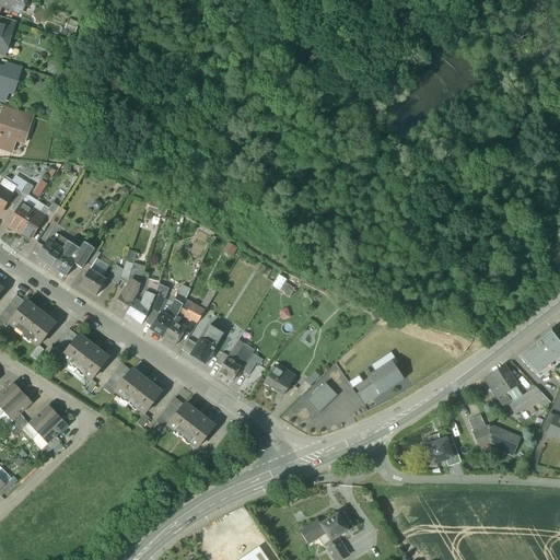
[(0,0),(0,6),(21,14),(23,8),(25,9),(27,8),(30,4),(27,1),(26,0),(0,0)]
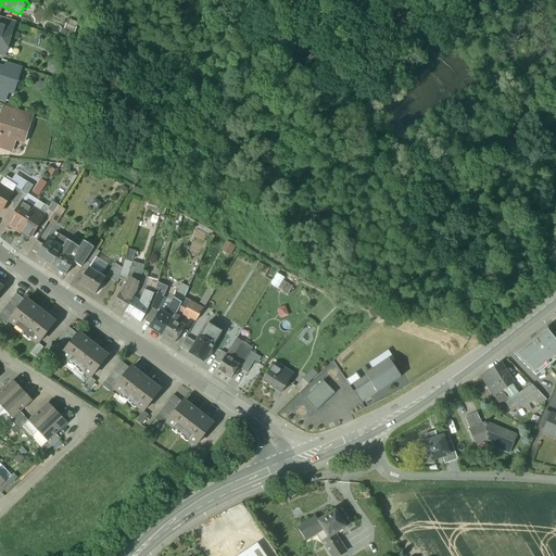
[(16,22),(0,16),(0,25),(11,28),(11,29),(14,30),(16,22)]
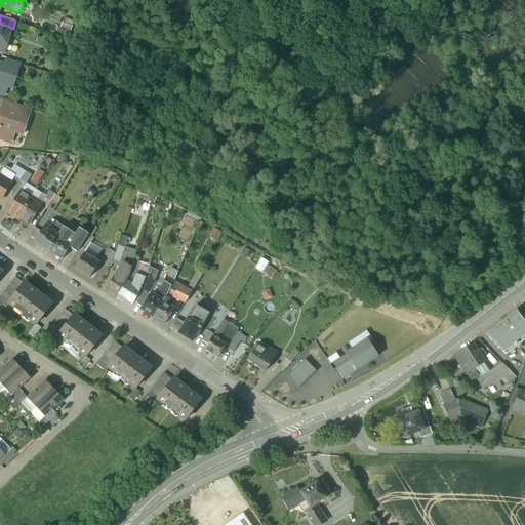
[(0,24),(0,50),(3,51),(10,28),(10,27),(0,24)]
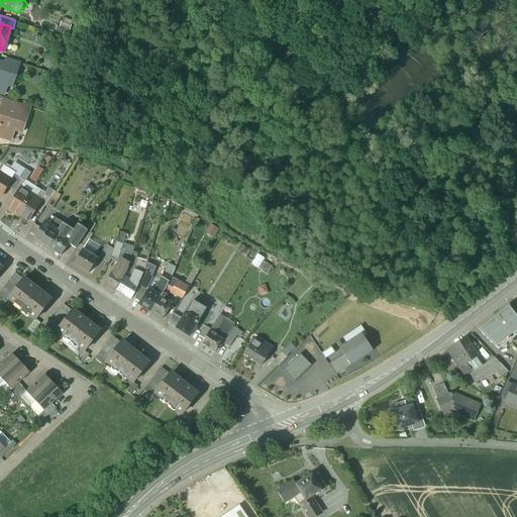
[(18,63),(7,60),(5,65),(17,69),(18,63)]
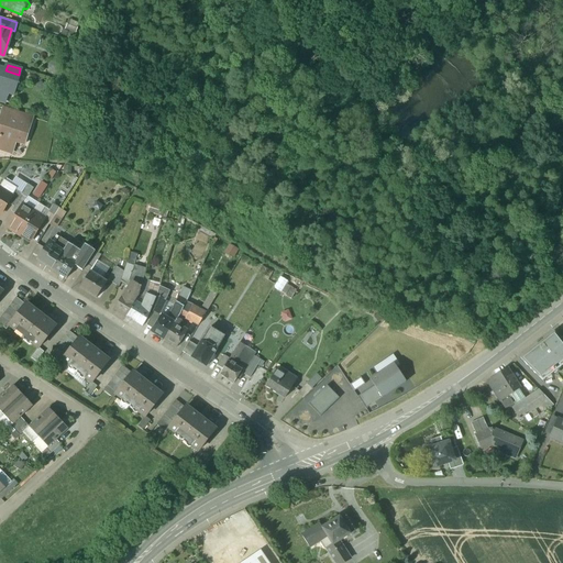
[(6,70),(0,68),(0,98),(3,89),(13,91),(19,75),(6,70)]
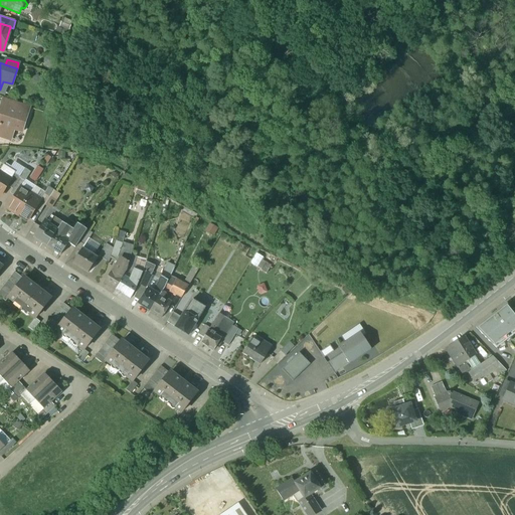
[(16,104),(4,100),(3,106),(14,109),(16,104)]
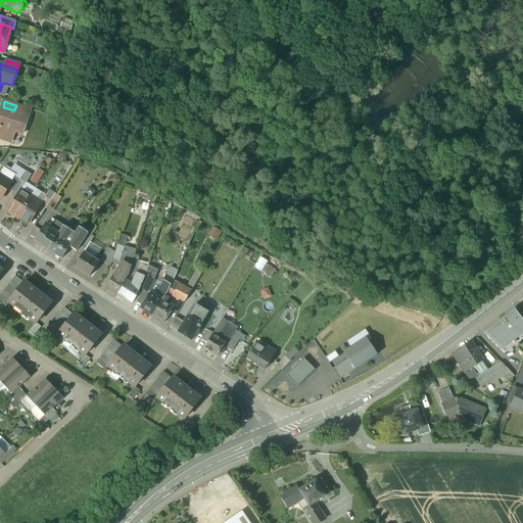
[(30,109),(16,105),(14,110),(28,114),(30,109)]
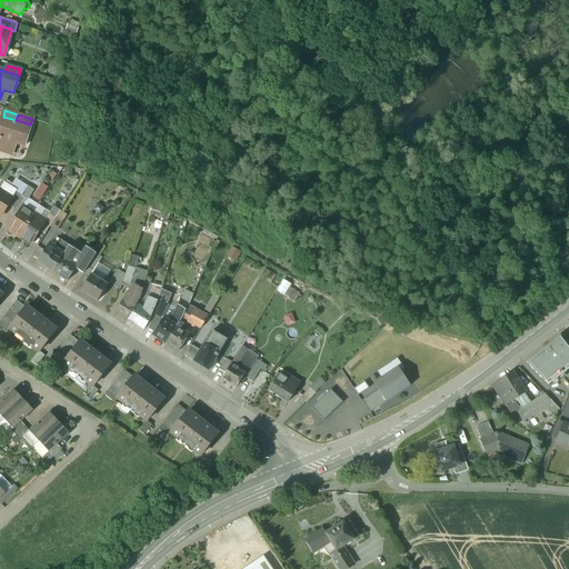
[(3,117),(0,125),(0,149),(11,153),(16,142),(23,145),(30,125),(16,120),(3,117)]
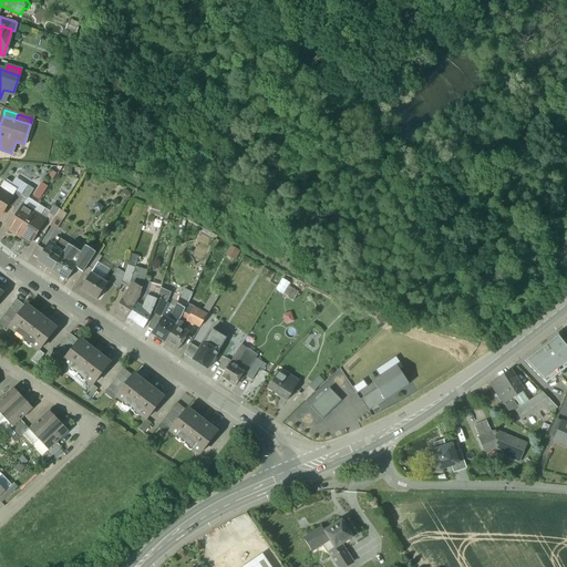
[(0,186),(0,189),(12,197),(17,192),(18,191),(3,182),(0,186)]
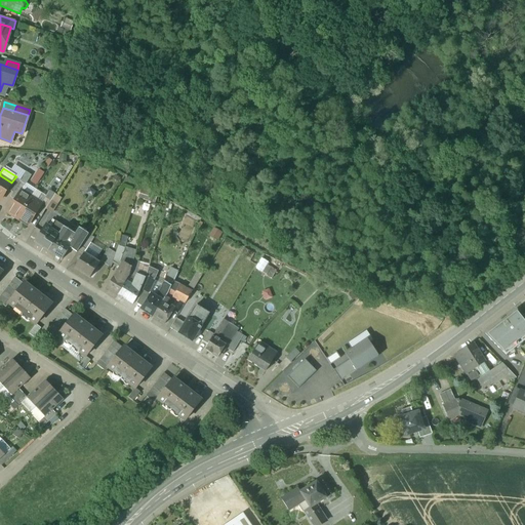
[(23,168),(16,176),(27,185),(33,176),(23,168)]
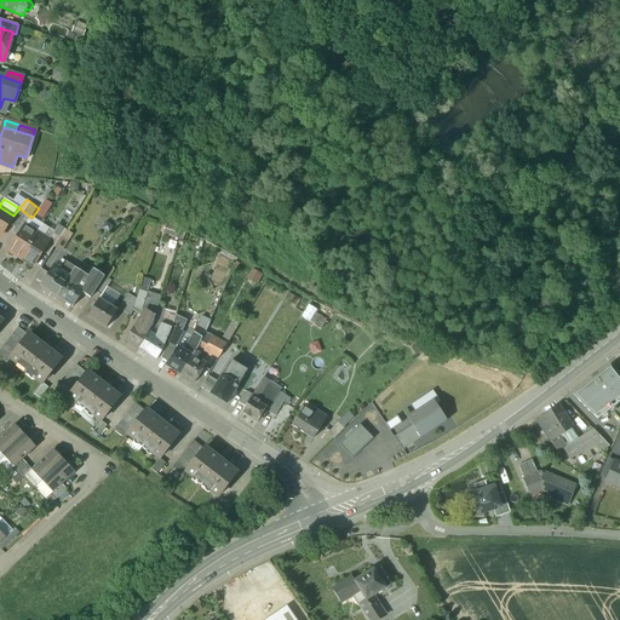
[(13,216),(0,207),(0,235),(1,236),(9,224),(13,216)]
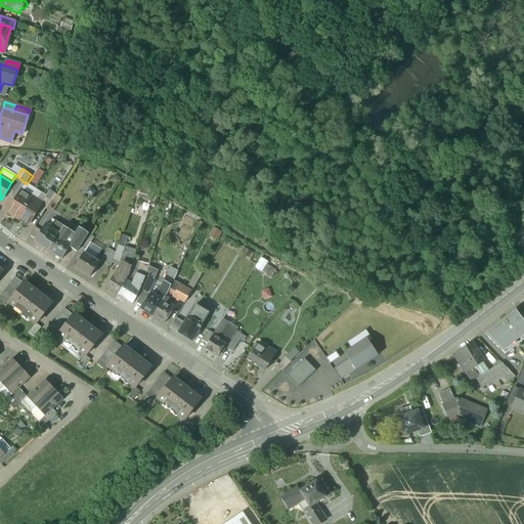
[(20,180),(15,177),(11,182),(7,189),(12,192),(19,181),(20,180)]
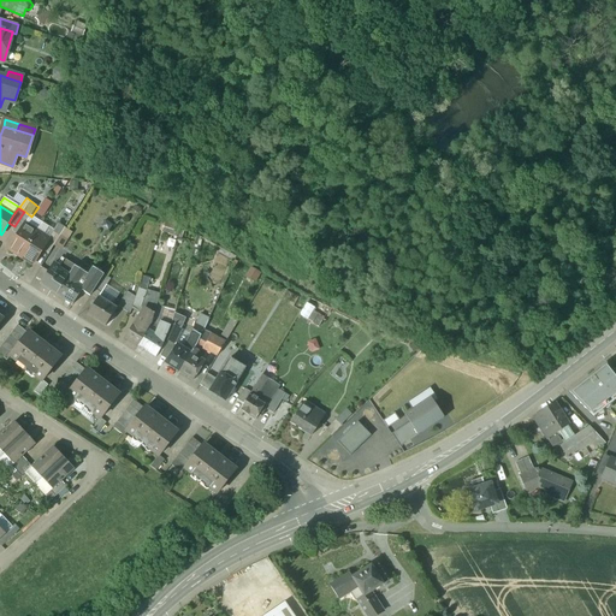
[(15,226),(12,231),(18,235),(24,224),(25,225),(30,217),(23,213),(15,226)]
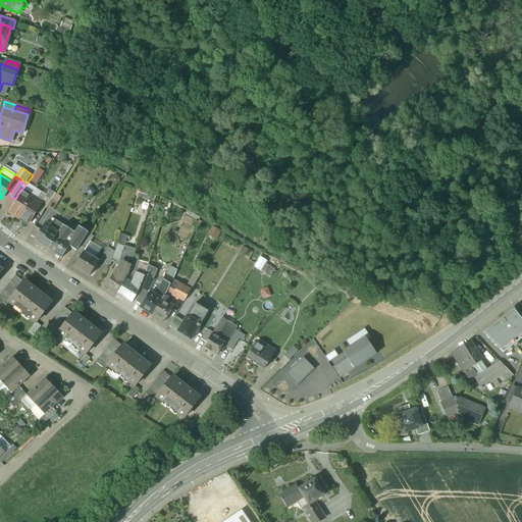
[(21,191),(20,190),(15,199),(8,211),(18,217),(32,197),(21,191)]
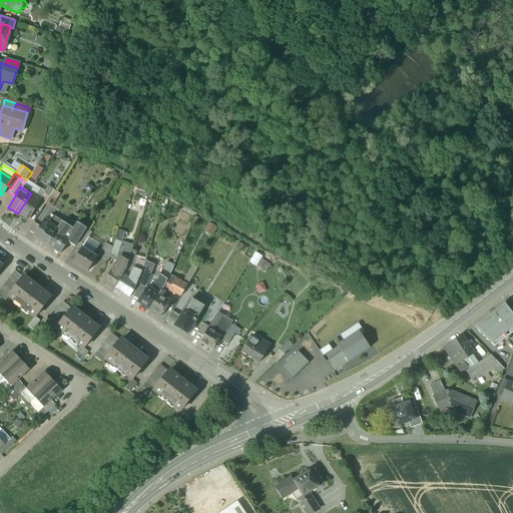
[(48,186),(44,193),(50,196),(54,190),(48,186)]
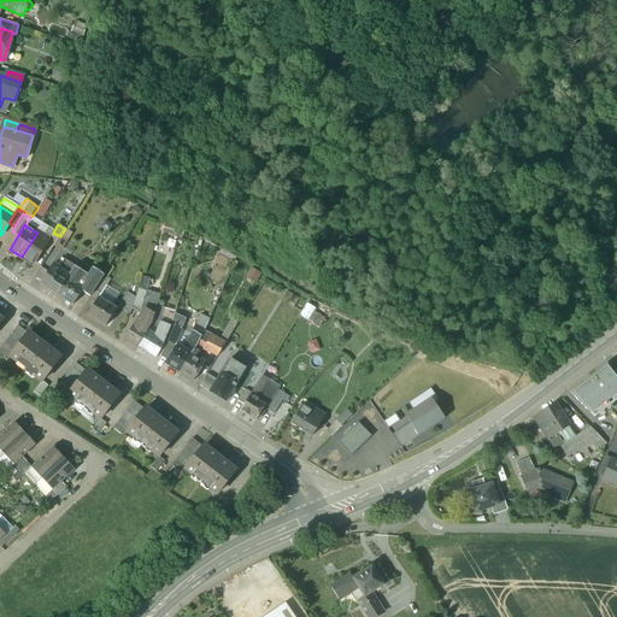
[(178,233),(164,228),(163,234),(177,238),(178,233)]
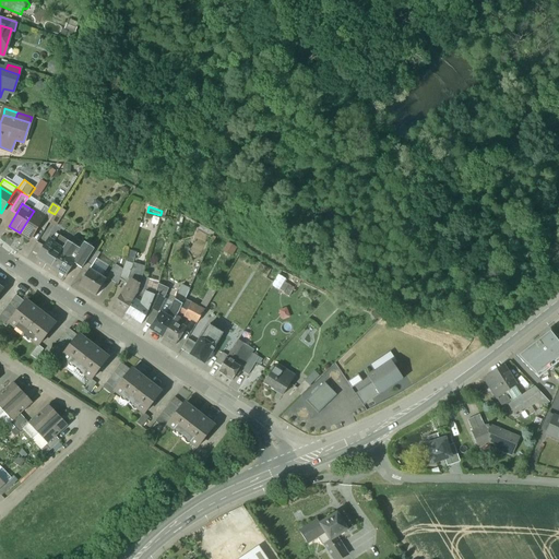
[(44,217),(34,211),(20,233),(31,240),(38,227),(45,217),(44,217)]
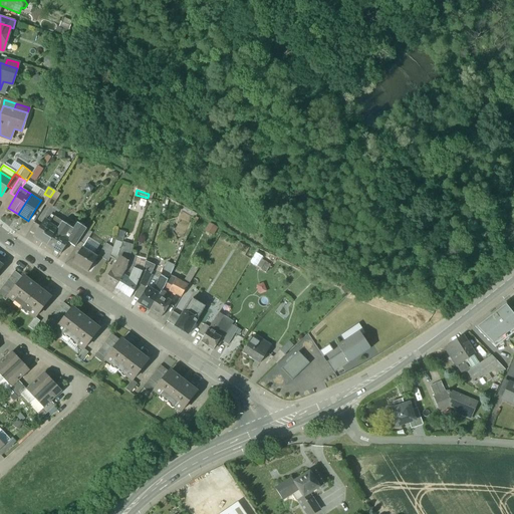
[(44,194),(40,200),(41,200),(35,209),(40,212),(50,197),(44,194)]
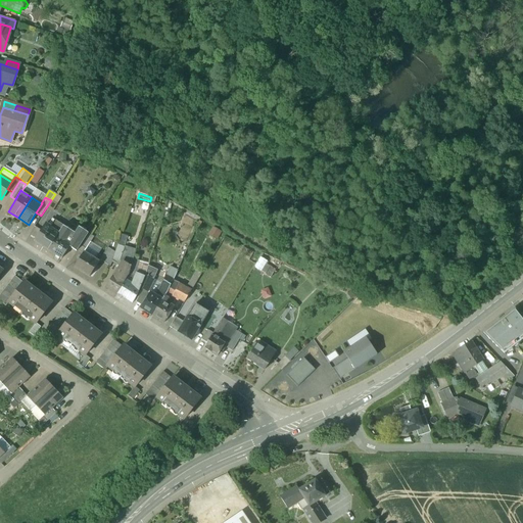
[(67,221),(59,216),(55,222),(63,227),(64,226),(67,221)]
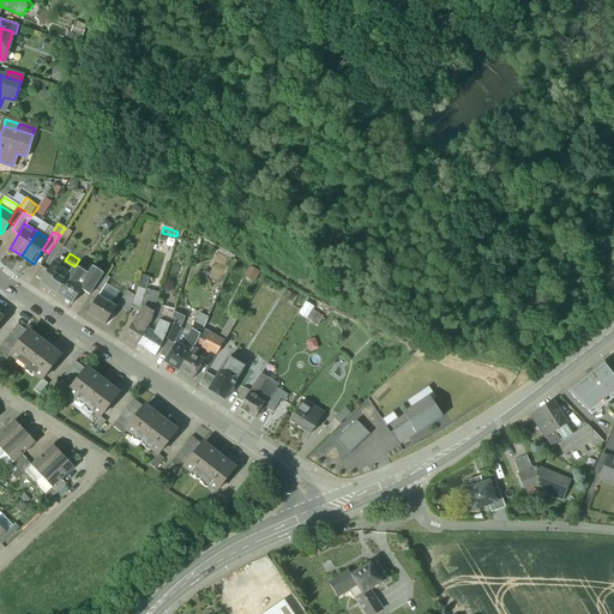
[(65,260),(58,256),(53,264),(59,268),(56,270),(67,277),(74,266),(65,260)]
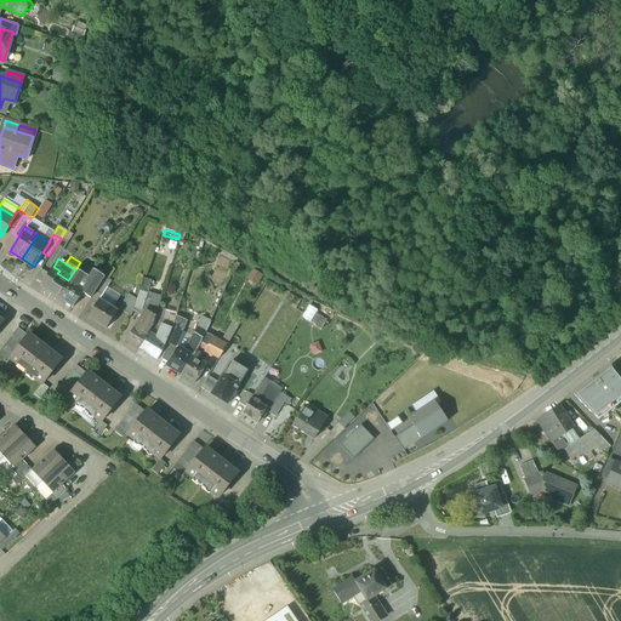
[(46,279),(40,288),(57,298),(68,280),(57,273),(60,271),(53,267),(49,274),(46,279)]
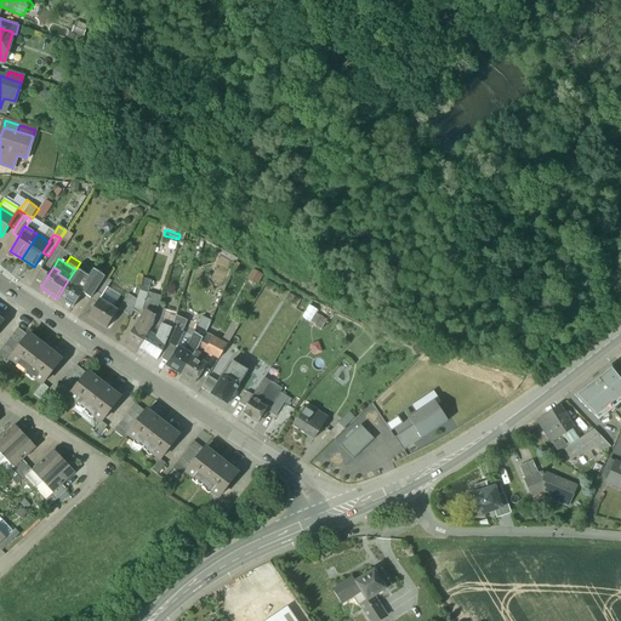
[(87,275),(77,268),(75,269),(83,274),(77,285),(84,290),(81,294),(91,298),(102,281),(106,277),(95,269),(90,278),(87,275)]
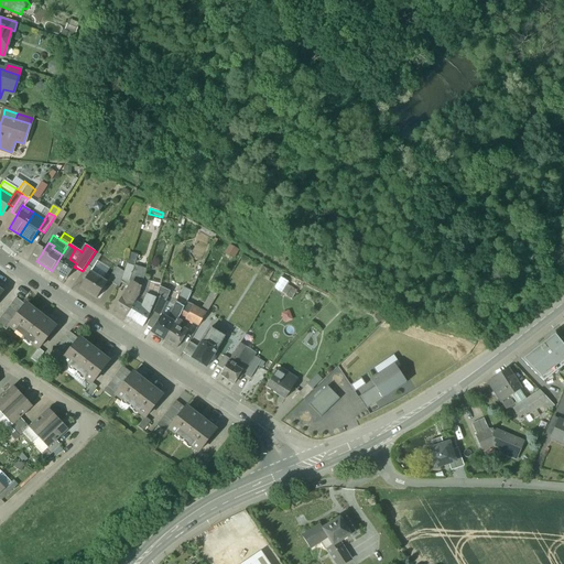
[(75,249),(68,245),(62,255),(69,259),(75,249)]
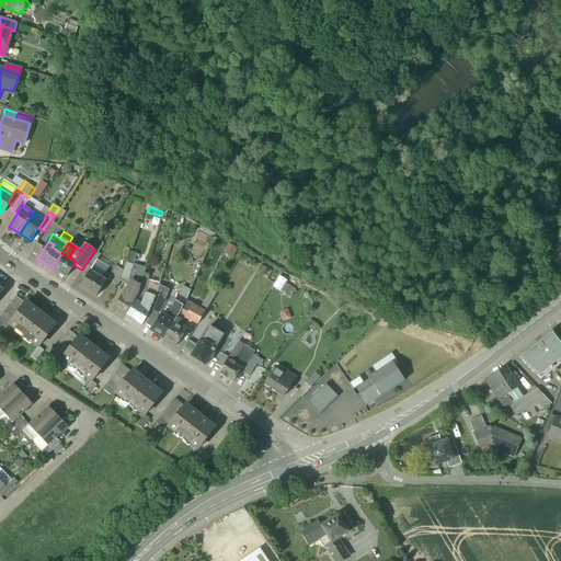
[(69,258),(61,253),(52,270),(66,277),(73,265),(76,262),(69,258)]
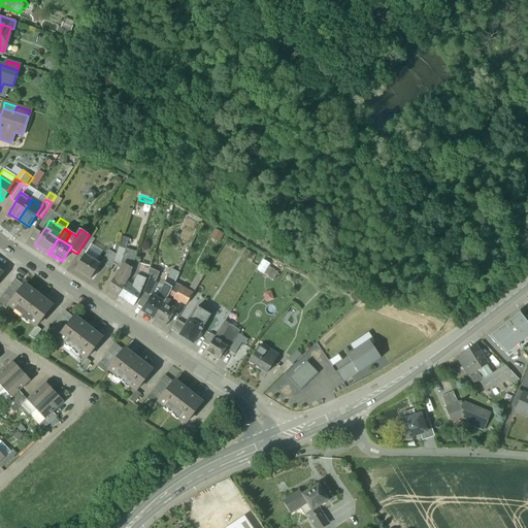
[(93,243),(87,239),(80,250),(87,253),(92,244),(93,243)]
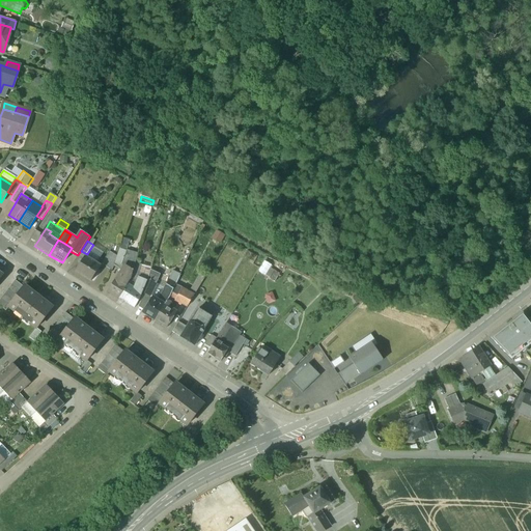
[(103,253),(92,246),(87,254),(85,256),(95,263),(103,253)]
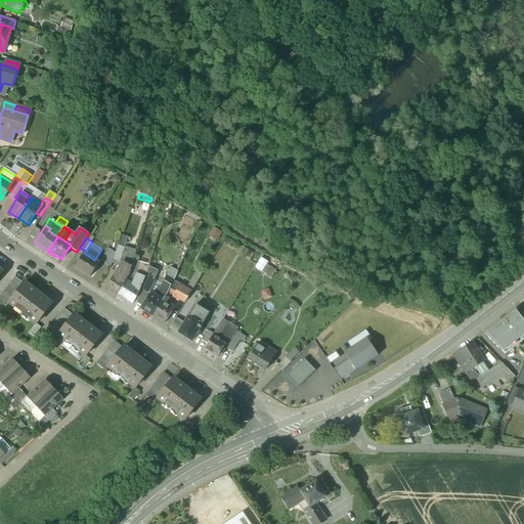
[(125,248),(119,246),(116,254),(116,253),(113,263),(118,266),(125,248)]
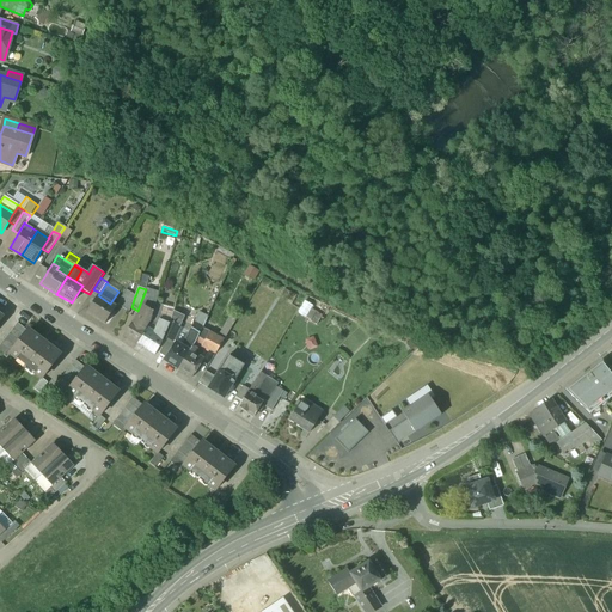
[(159,294),(146,289),(138,311),(140,313),(142,307),(153,314),(158,298),(159,294)]
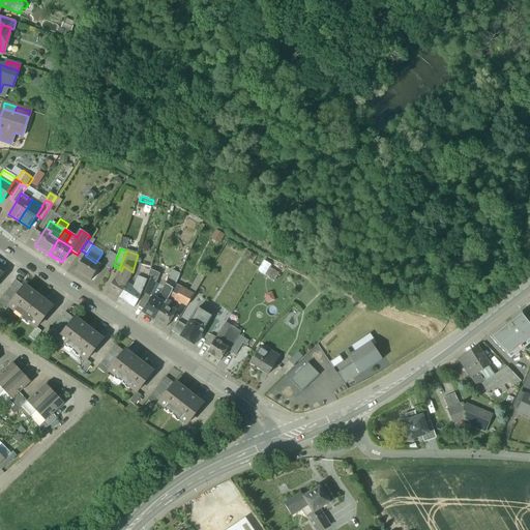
[(117,256),(110,252),(101,264),(112,270),(114,266),(117,256)]
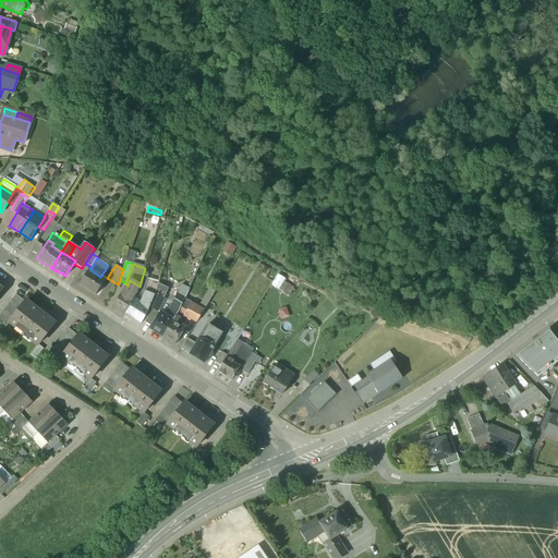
[(89,269),(79,286),(96,295),(106,280),(100,277),(89,269)]
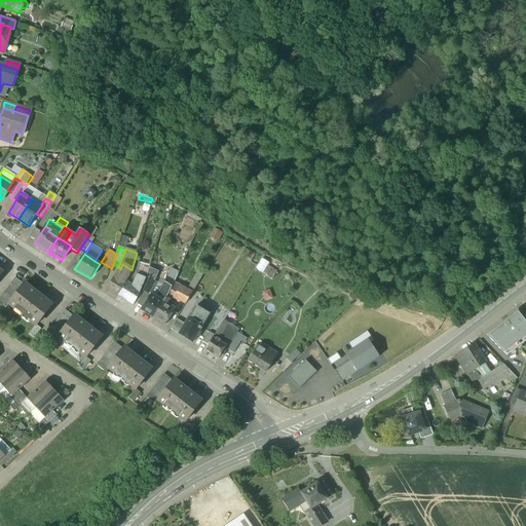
[(140,257),(136,256),(132,270),(129,276),(134,277),(140,257)]
